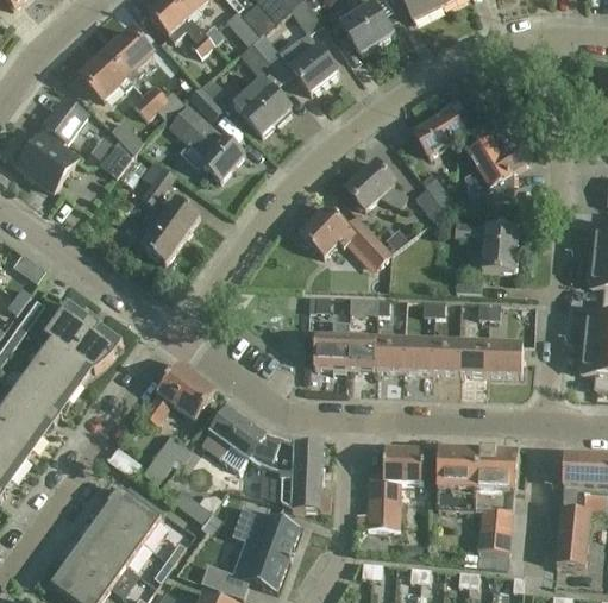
[(2,0),(11,10),(22,0),(2,0)]
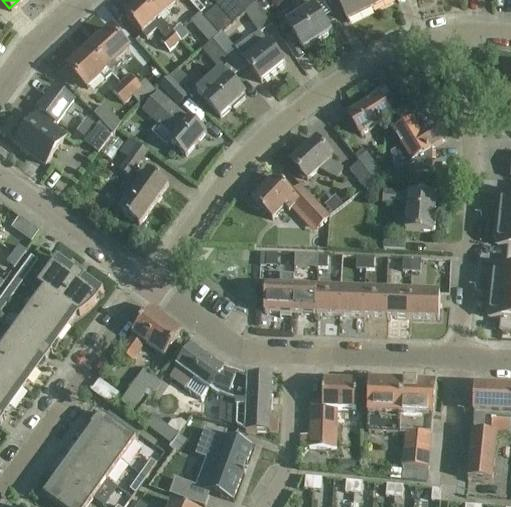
[(171,29),(159,16),(145,0),(138,0),(124,13),(142,32),(146,36),(157,27),(164,36),(163,36),(172,46),(180,38),(171,29)]
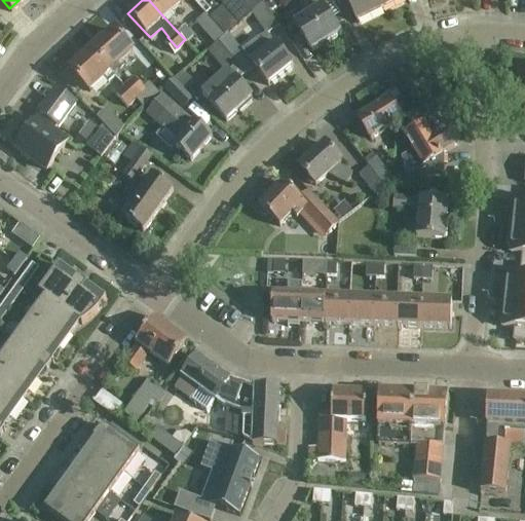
[(149,0),(163,16),(182,0),(149,0)]
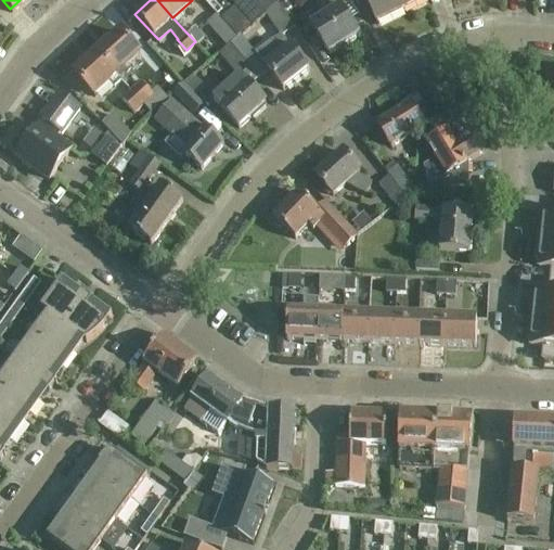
[(231,0),(250,22),(254,17),(263,10),(256,2),(255,0),(231,0)]
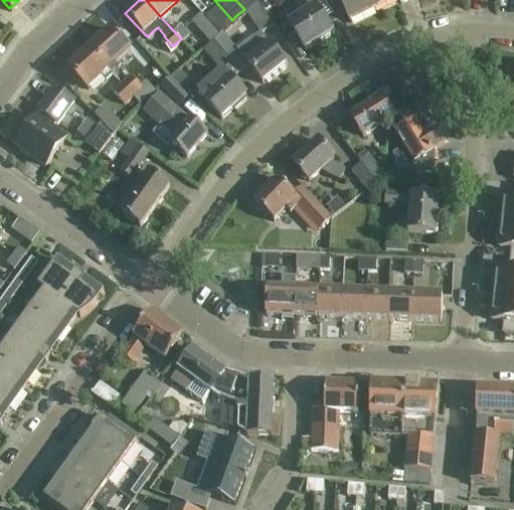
[(236,0),(237,2),(244,9),(245,8),(254,0),(236,0)]
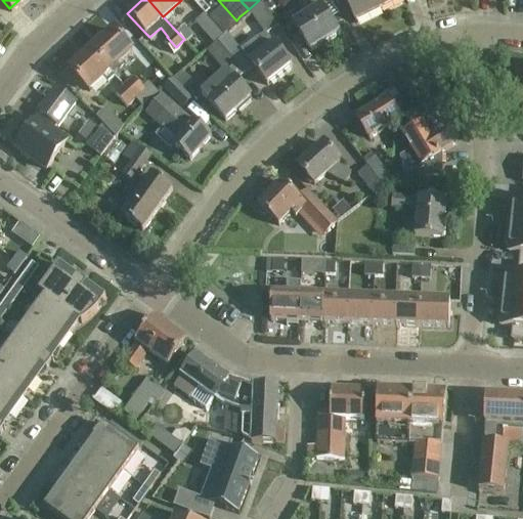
[(250,9),(263,30),(242,46),(266,81),(291,62),(265,30),(277,23),(262,0),(260,0),(250,9)]
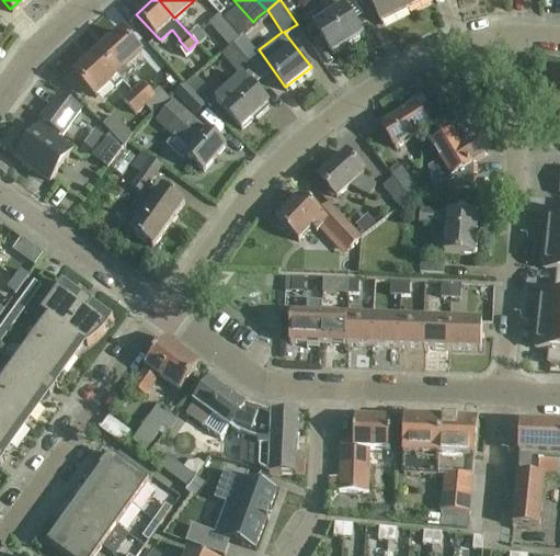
[(360,10),(353,0),(324,0),(331,10),(312,21),(332,52),(362,33),(351,15),(360,10)]
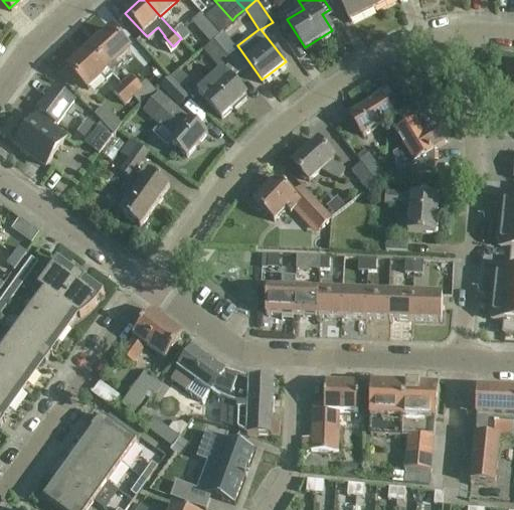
[(373,7),(370,0),(340,0),(349,19),(373,7)]
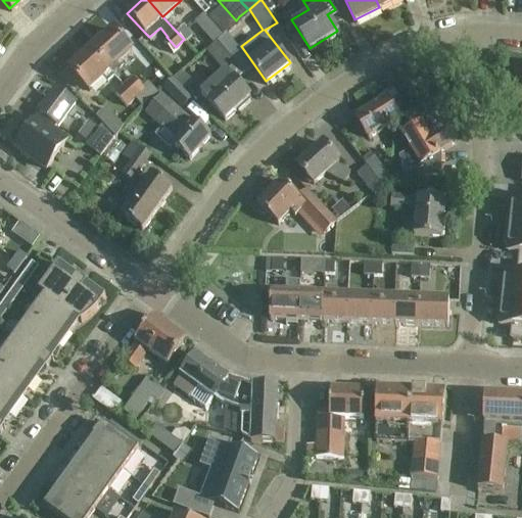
[(212,40),(222,31),(215,24),(203,10),(193,19),(212,40)]
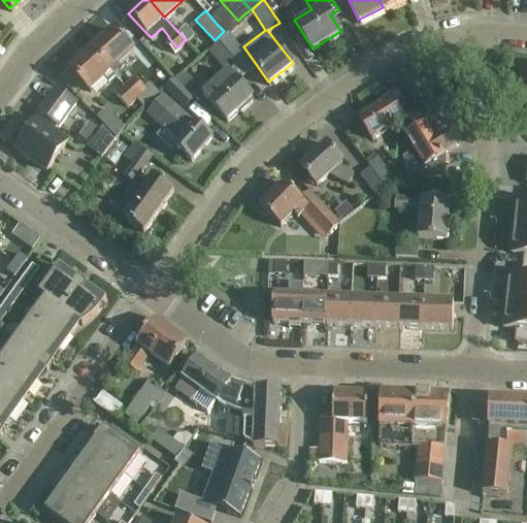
[(225,17),(217,24),(224,31),(224,32),(232,25),(225,17)]
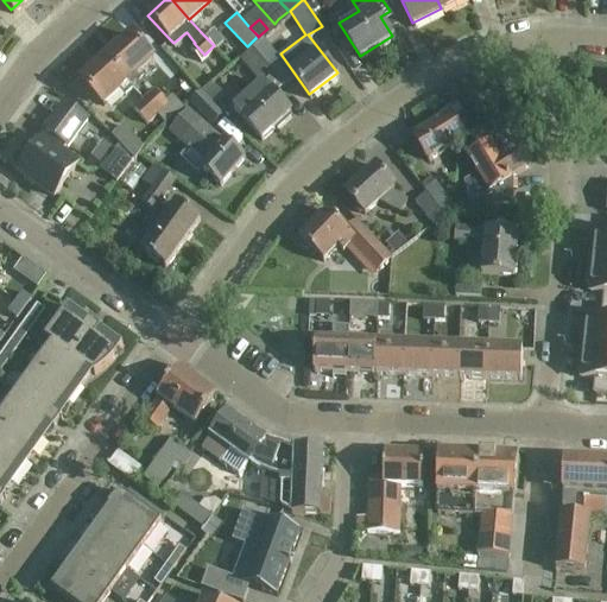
[(203,35),(214,45),(223,37),(213,26),(203,35)]
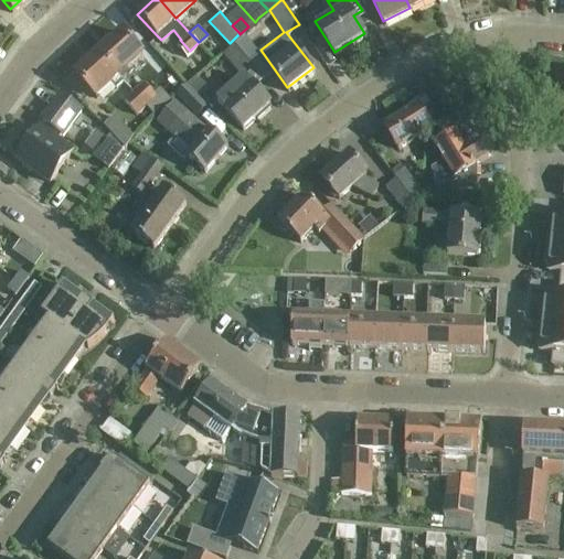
[(97,50),(120,74),(121,75),(128,70),(127,68),(144,53),(121,28),(97,50)]
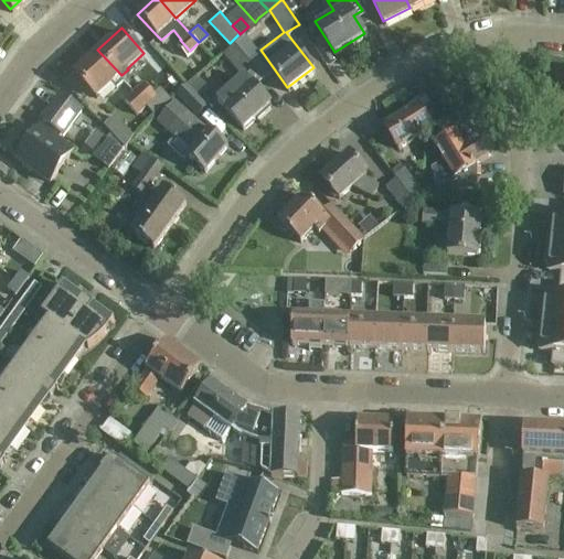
[(242,127),(269,101),(253,84),(262,75),(233,41),(222,51),(242,75),(216,98),(221,104),(242,127)]
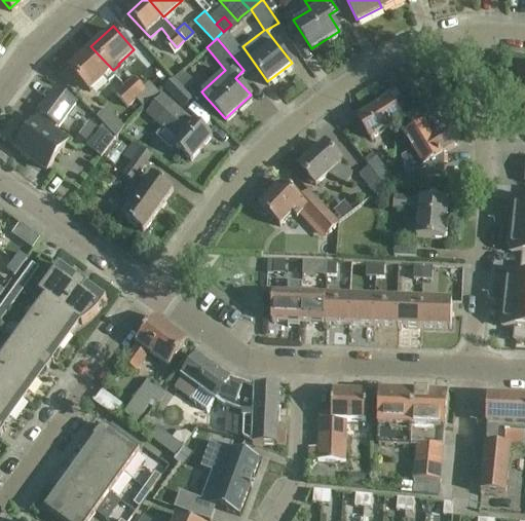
[(111,70),(112,69),(90,46),(68,67),(88,90),(105,76),(108,79),(114,73),(111,70)]
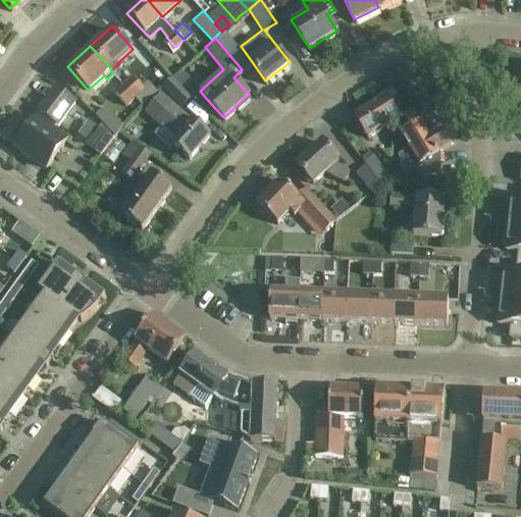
[(181,67),(172,76),(181,87),(191,78),(181,67)]
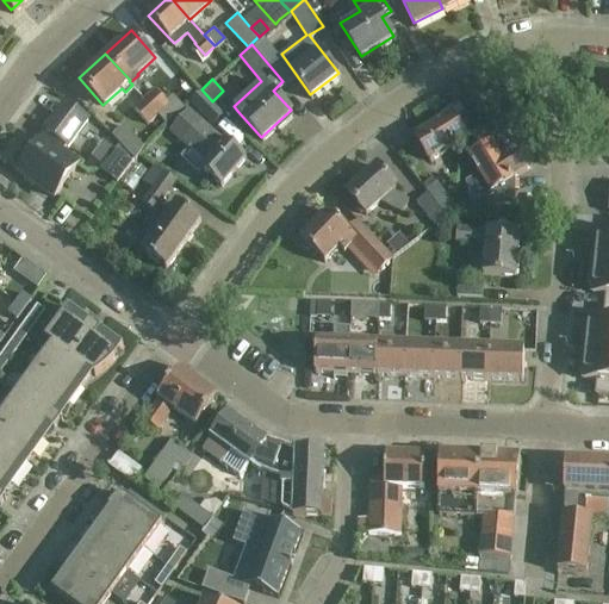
[(157,111),(166,120),(182,105),(171,92),(165,98),(154,86),(143,95),(157,111)]
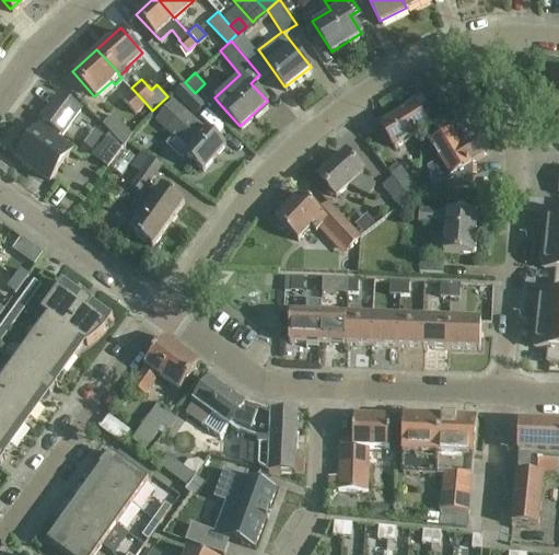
[(195,112),(204,102),(195,93),(185,82),(175,92),(195,112)]
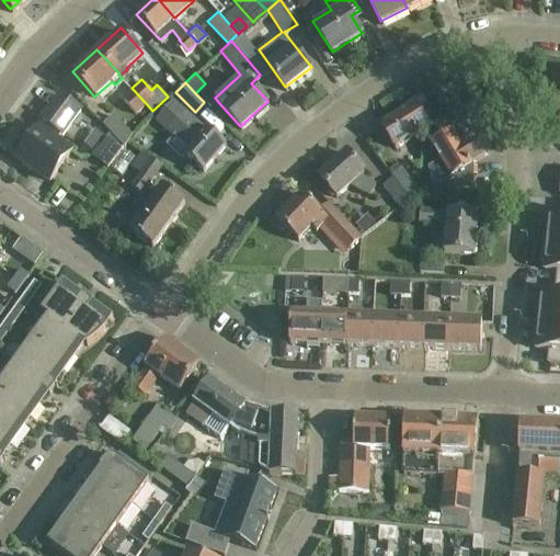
[(135,111),(145,102),(132,88),(122,97),(135,111)]
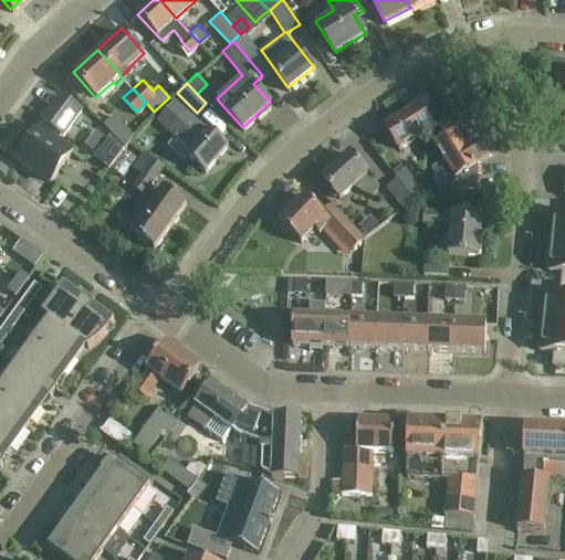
[(58,139),(81,108),(59,92),(40,117),(45,120),(41,127),(39,125),(16,156),(21,160),(19,162),(28,168),(29,166),(49,180),(72,149),(58,139)]
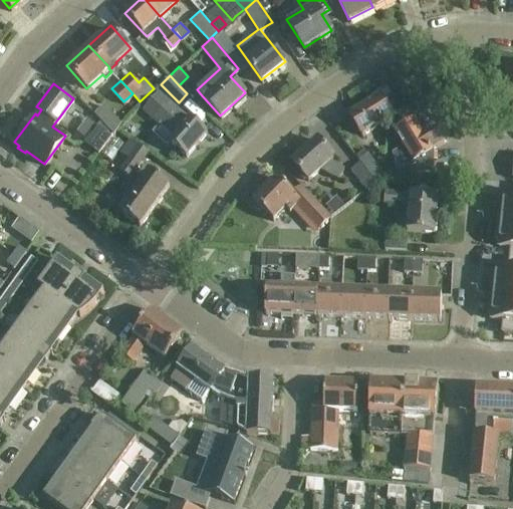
[(159,88),(142,107),(158,122),(152,130),(165,142),(168,139),(185,154),(207,130),(189,113),(188,114),(159,88)]
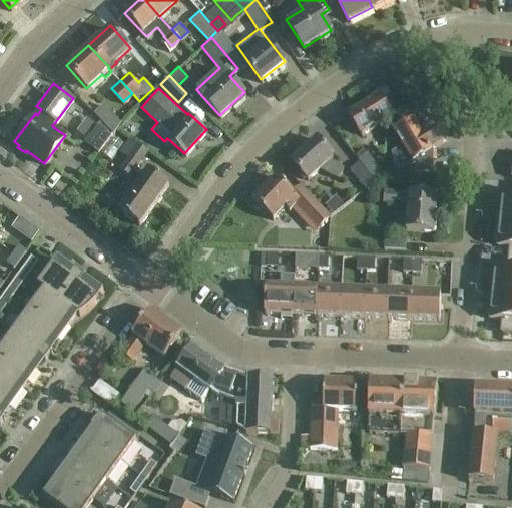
[(379,93),(348,112),(361,134),(387,118),(393,128),(398,125),(392,114),(393,114),(379,93)]
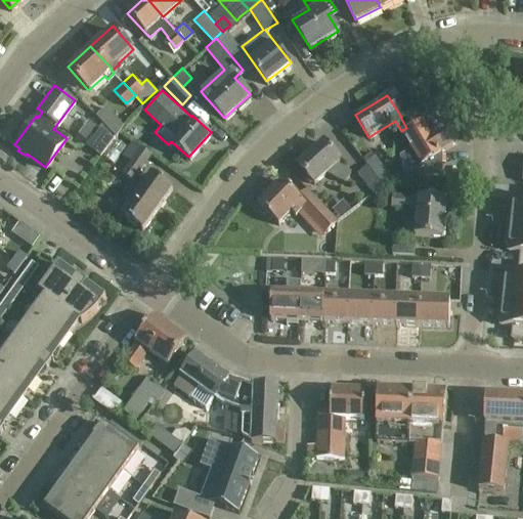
[(115,135),(123,123),(104,103),(95,114),(115,135)]
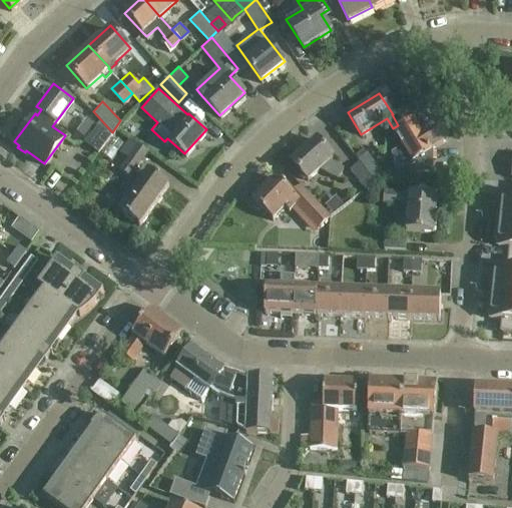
[(393,128),(392,129),(411,161),(413,160),(413,161),(409,163),(410,172),(433,171),(433,170),(432,161),(432,160),(432,159),(432,147),(432,145),(437,142),(447,135),(437,120),(431,124),(421,130),(413,117),(399,126),(398,125),(393,128)]
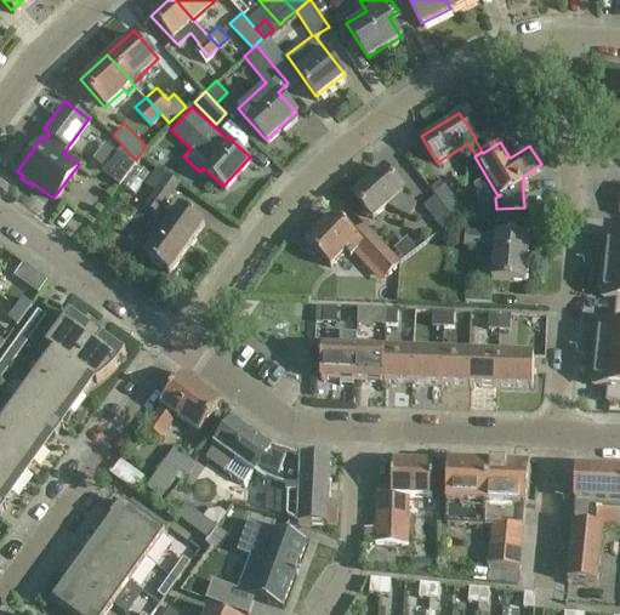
[(135,161),(117,148),(101,170),(114,178),(119,182),(135,161)]
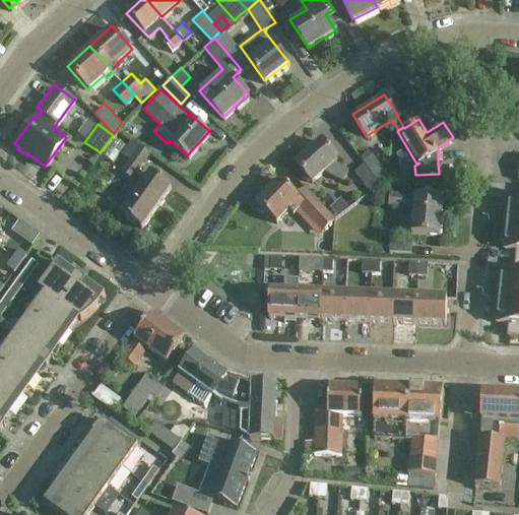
[(131,177),(149,151),(129,137),(125,143),(120,151),(128,157),(120,169),(131,177)]
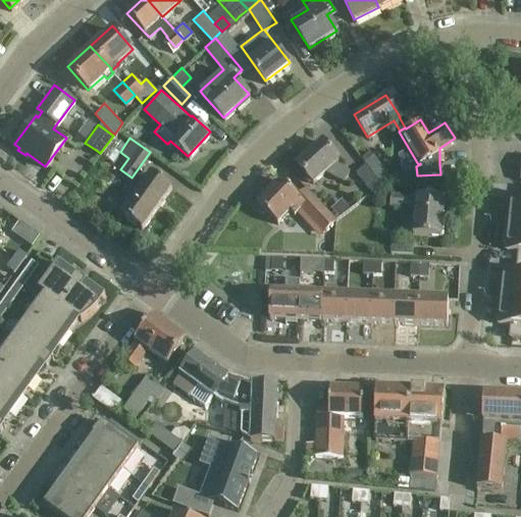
[(344,179),(350,168),(336,161),(340,158),(322,139),(296,162),(313,182),(326,170),(344,179)]
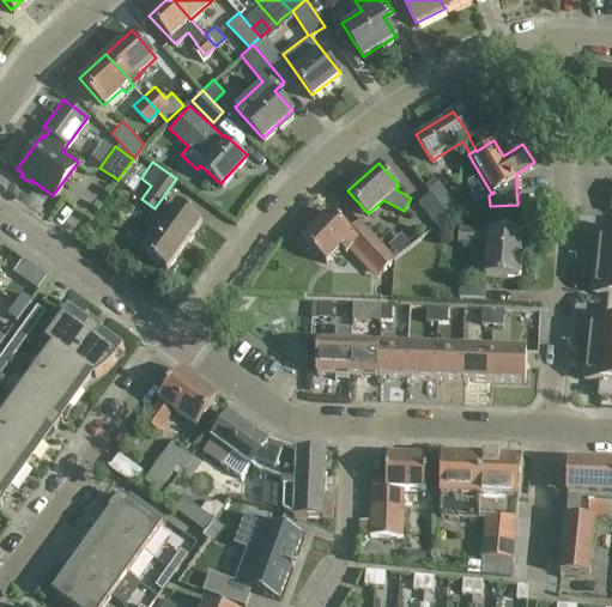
[(448,214),(459,207),(437,180),(428,187),(448,214)]
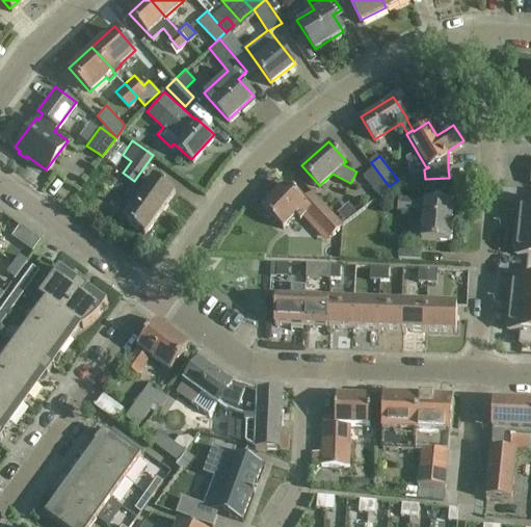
[(379,193),(389,186),(372,165),(362,174),(379,193)]
